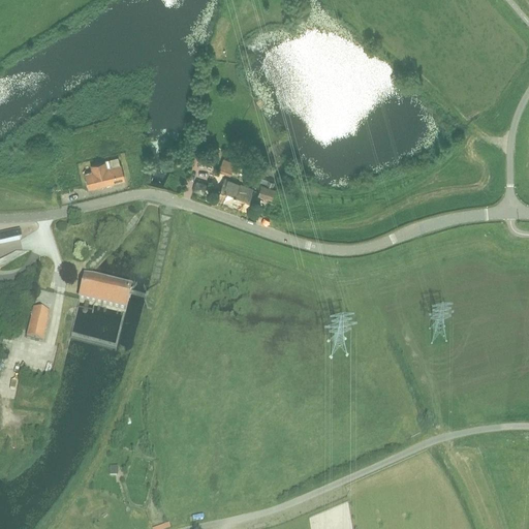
[(222,157),(218,172),(230,176),(236,161),(222,157)]
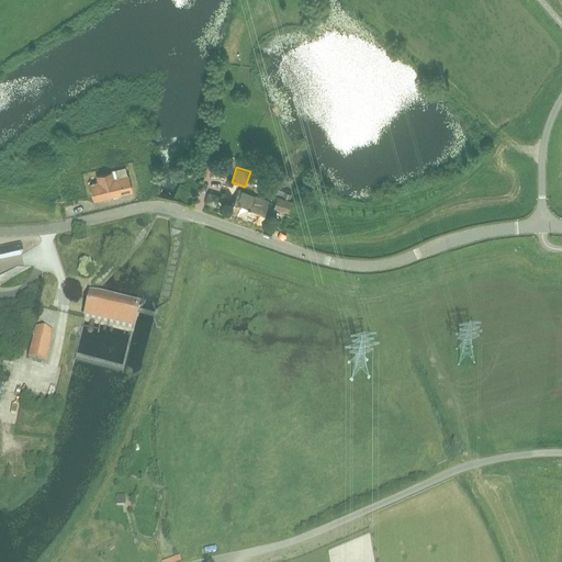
[(90,184),(94,202),(133,192),(128,175),(114,178),(112,172),(97,176),(98,182),(90,184)]
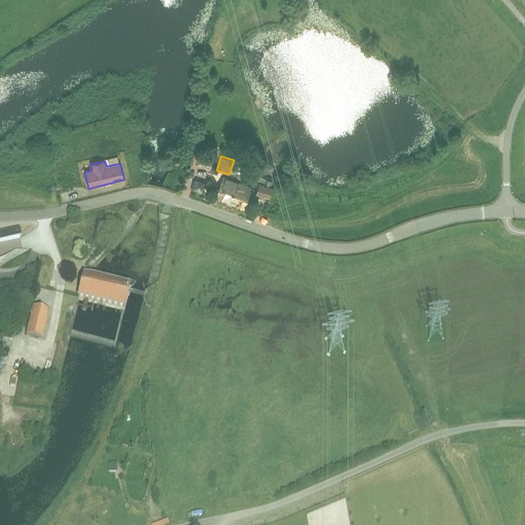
[(250,189),(224,178),(216,197),(243,207),(250,189)]
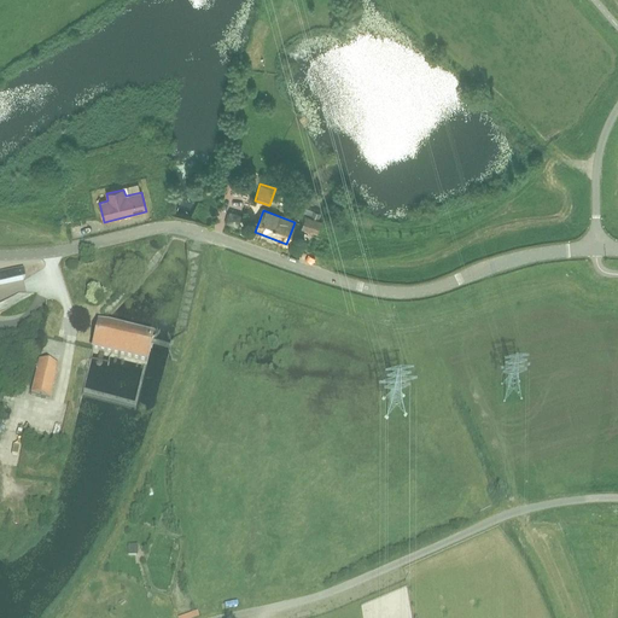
[(240,215),(229,213),(226,223),(237,227),(240,215)]
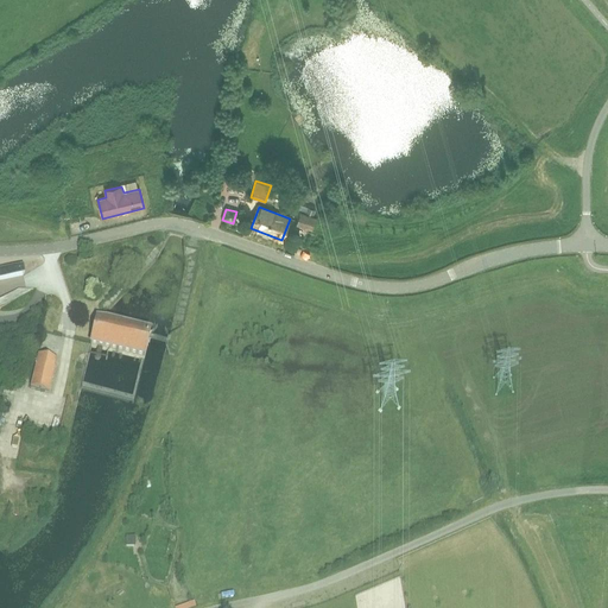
[(301,213),(296,225),(312,229),(316,217),(301,213)]
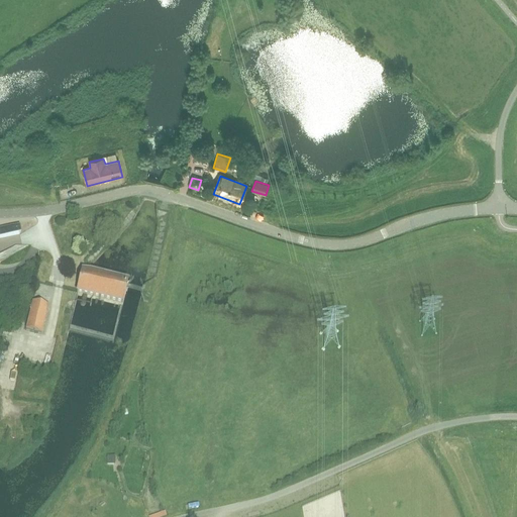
[(85,223),(85,237),(101,237),(101,224),(85,223)]
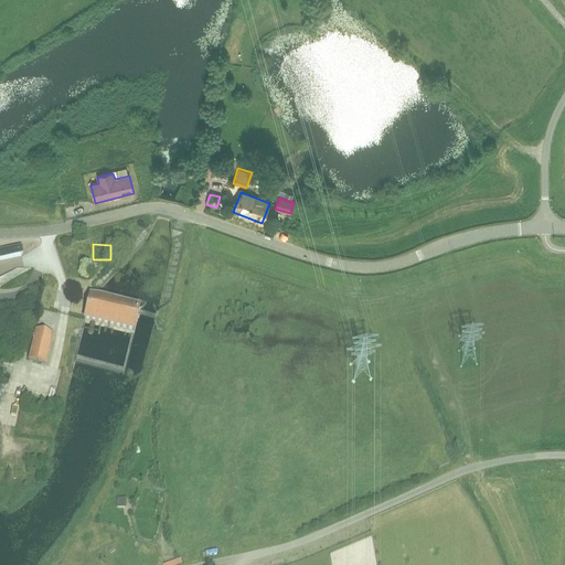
[(0,258),(21,255),(20,247),(0,249),(0,258)]
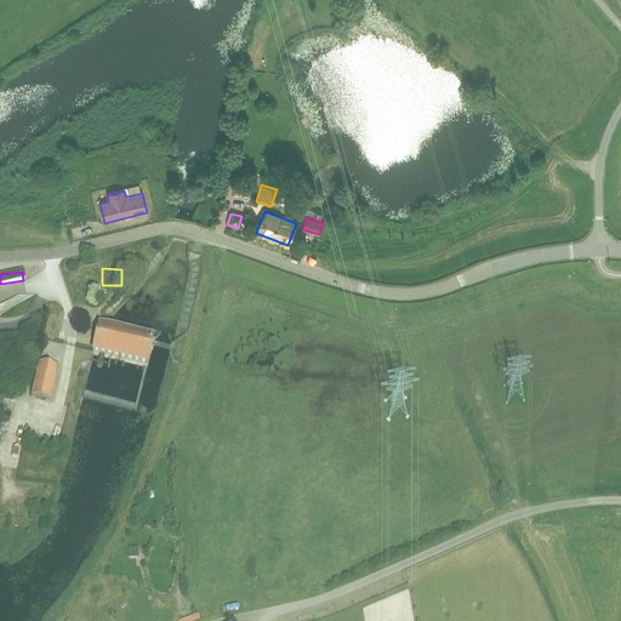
[(18,295),(0,305),(0,315),(36,295),(18,295)]
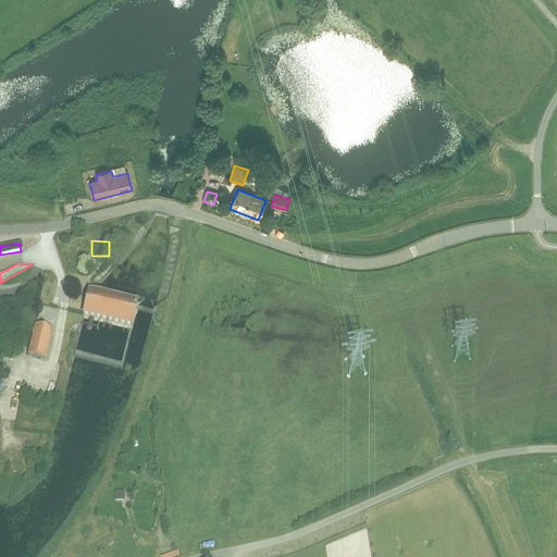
[(50,280),(49,298),(60,298),(61,281),(50,280)]
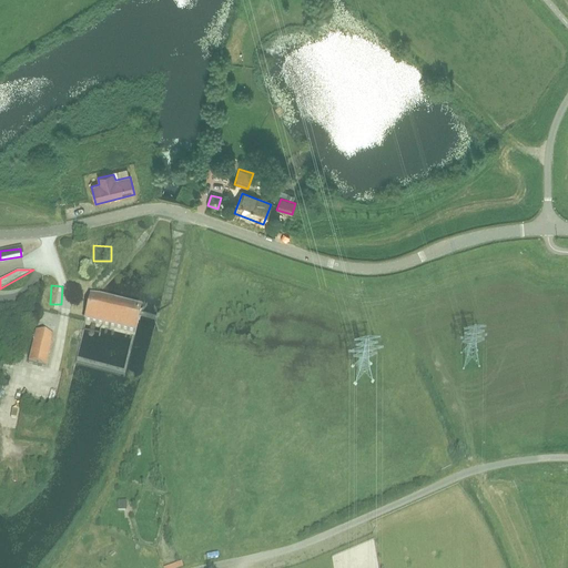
[(90,296),(84,323),(135,335),(142,310),(90,296)]
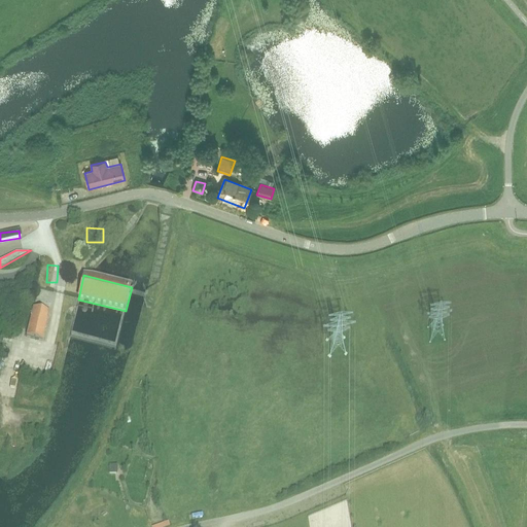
[(26,337),(42,341),(49,312),(33,307),(26,337)]
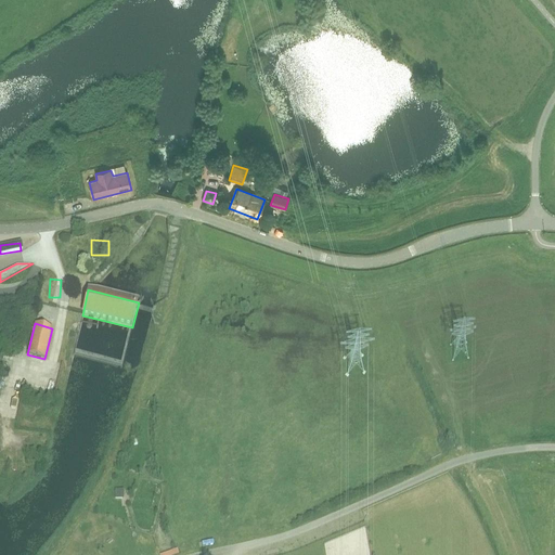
[(301,506),(288,512),(292,519),(305,514),(301,506)]
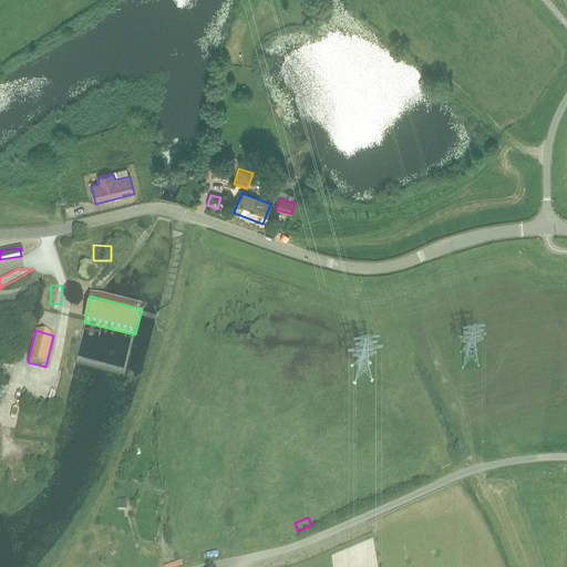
[(342,533),(348,543),(361,536),(356,526),(342,533)]
